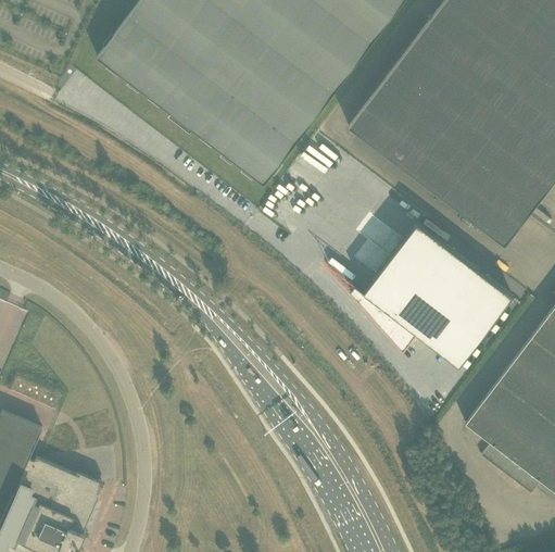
[(110,36),(101,48),(103,49),(96,60),(149,99),(147,101),(158,110),(160,108),(201,139),(199,141),(210,150),(212,147),(263,187),(272,176),(274,178),(281,167),(279,165),(404,0),(141,0),(112,38),(110,36)]
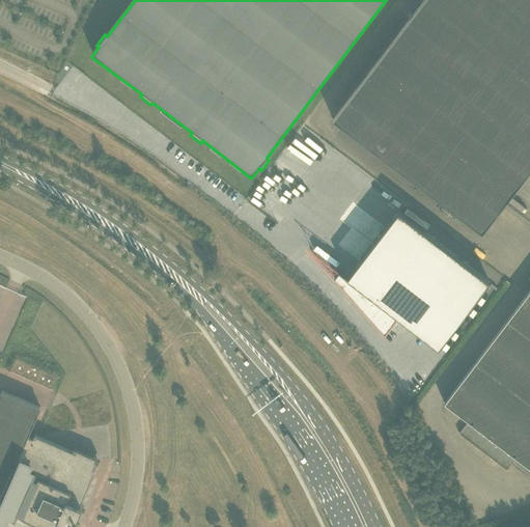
[(481,237),(529,172),(529,0),(425,0),(332,123),(481,237)]
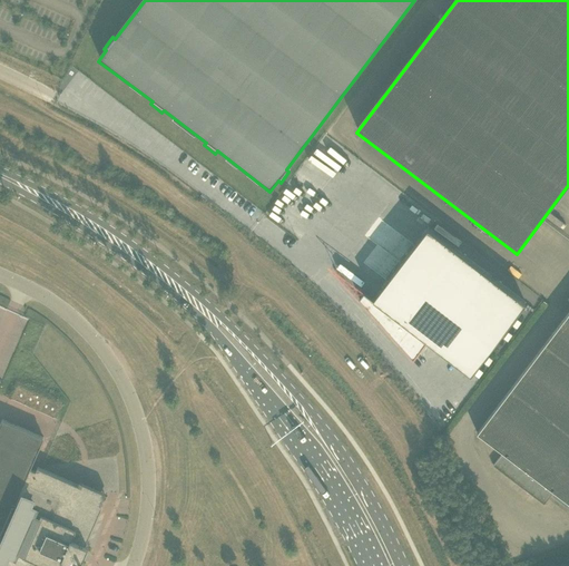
[(412,362),(425,344),(470,378),(525,306),(427,231),(372,302),(363,295),(357,302),(412,362)]
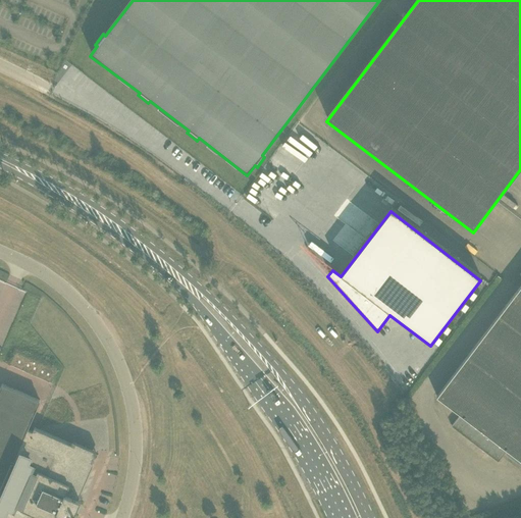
[(520,288),(435,400),(460,418),(451,429),(498,465),(506,454),(520,464),(520,288)]
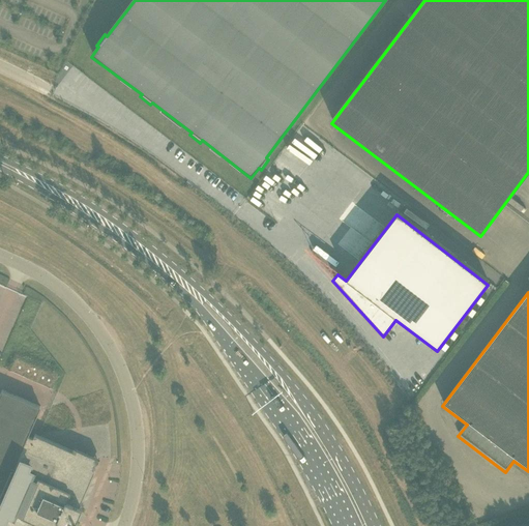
[(75,525),(82,510),(79,509),(98,463),(72,451),(71,454),(34,438),(32,441),(27,439),(39,411),(1,393),(0,396),(0,525),(75,525)]
